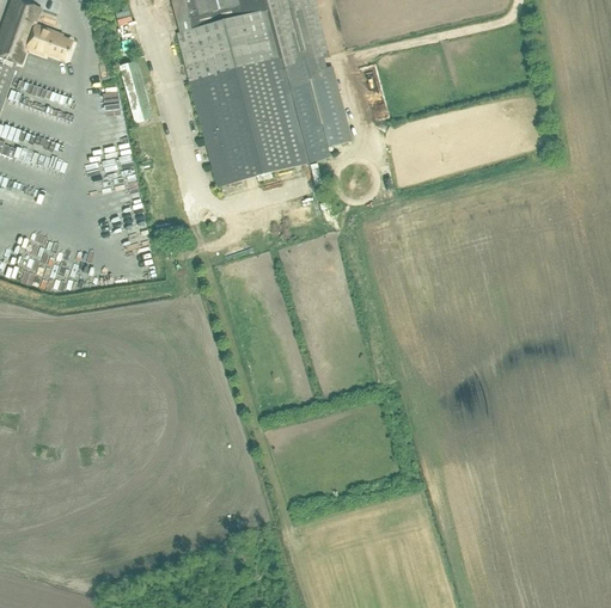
[(0,54),(22,63),(28,45),(48,53),(48,50),(66,57),(72,42),(60,37),(61,35),(35,25),(41,7),(22,0),(10,0),(0,28),(0,54)]
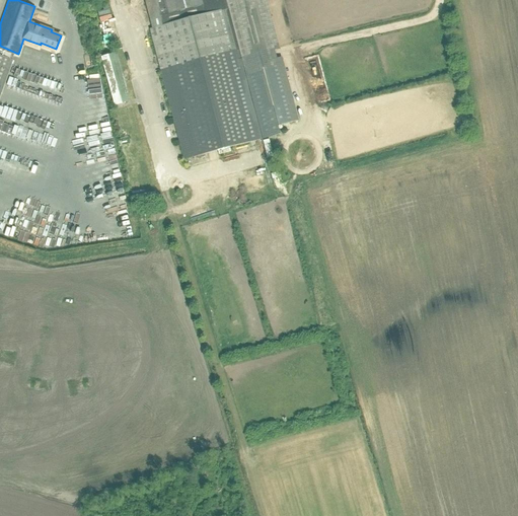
[(96,0),(100,10),(108,7),(106,0),(96,0)]
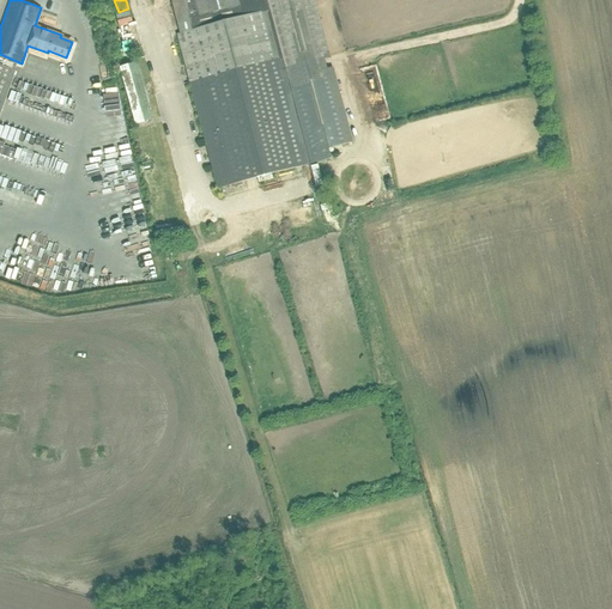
[(171,0),(174,10),(177,8),(183,31),(176,32),(217,186),(256,176),(258,181),(272,177),(271,171),(329,156),(327,146),(351,140),(331,66),(323,68),(320,59),(326,56),(310,0),(171,0)]
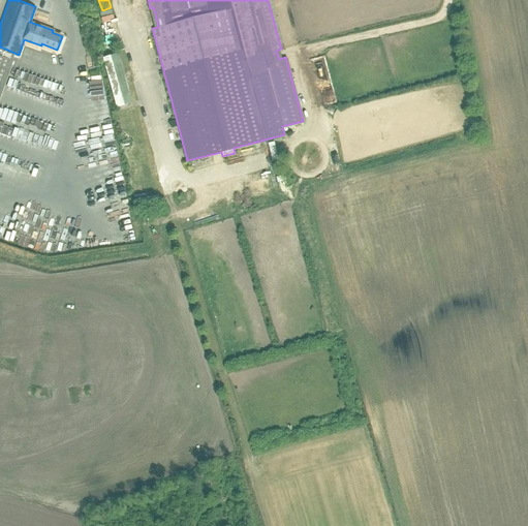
[(131,98),(119,52),(103,55),(116,102),(131,98)]
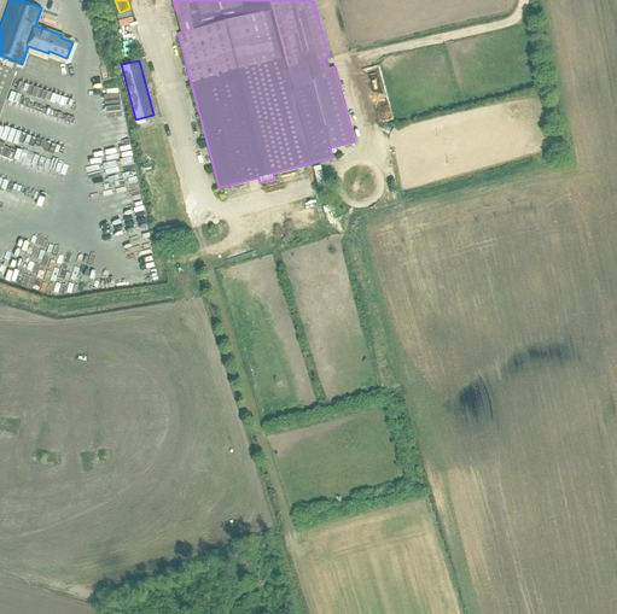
[(0,110),(15,70),(0,64),(0,110)]
